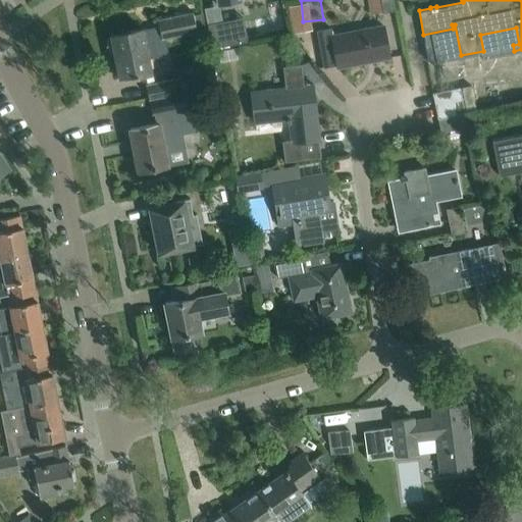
[(168,54),(165,38),(197,32),(193,11),(157,18),(159,27),(143,30),(142,28),(110,35),(111,38),(107,39),(109,50),(113,49),(118,76),(133,73),(133,75),(152,71),(149,58),(168,54)]
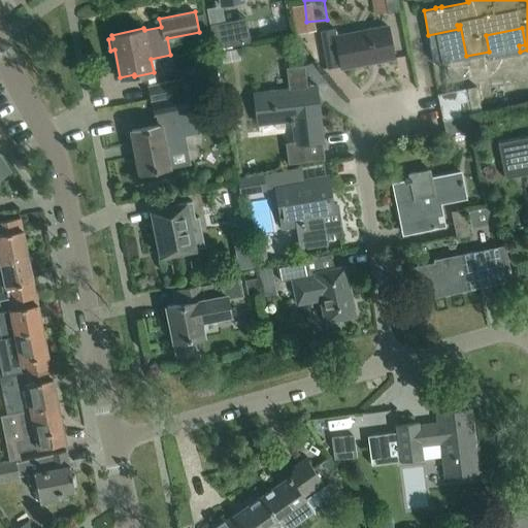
[(209,24),(213,47),(234,44),(230,20),(209,24)]
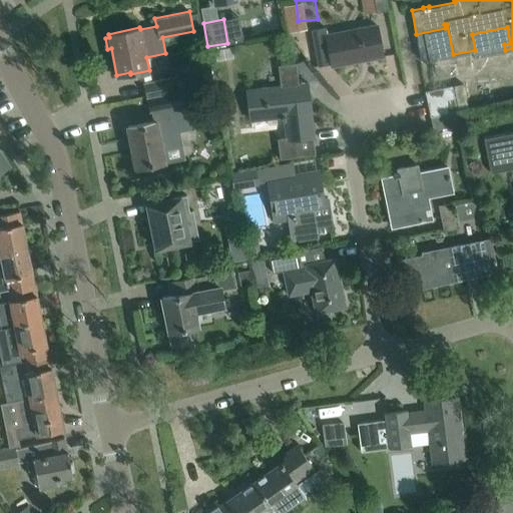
[(377,25),(327,35),(325,28),(311,30),(318,66),(331,63),(331,65),(383,55),(377,25)]
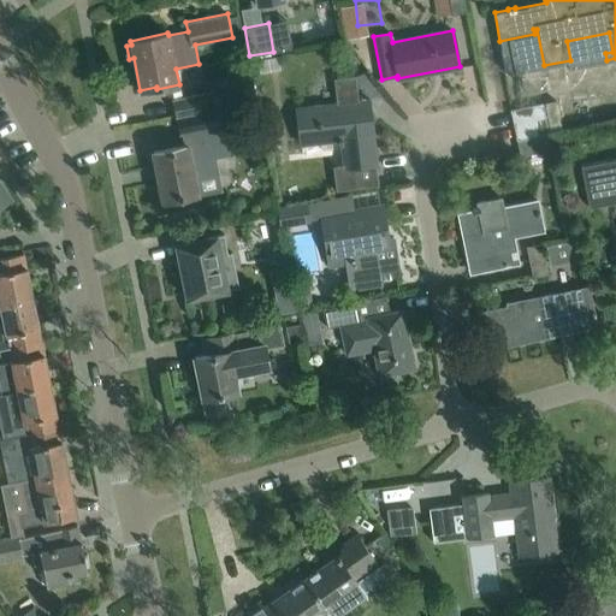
[(278,57),(258,60),(260,70),(280,66),(278,57)]
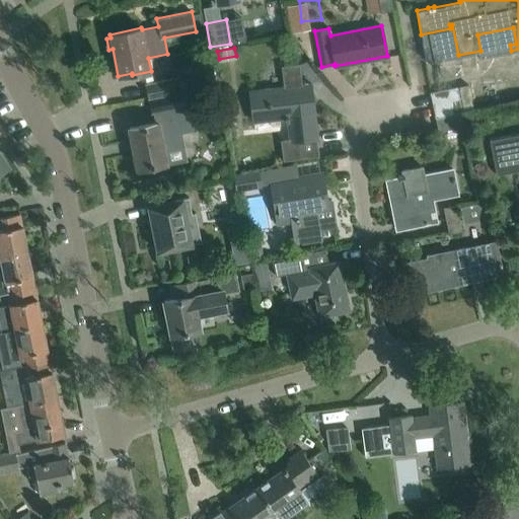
[(283,87),(249,91),(253,122),(285,118),(286,121),(288,121),(290,138),(280,139),(283,160),(299,158),(298,154),(318,152),(318,150),(316,133),(313,115),(314,115),(314,113),(313,113),(311,93),(310,84),(302,85),(299,63),(281,66),(283,87)]
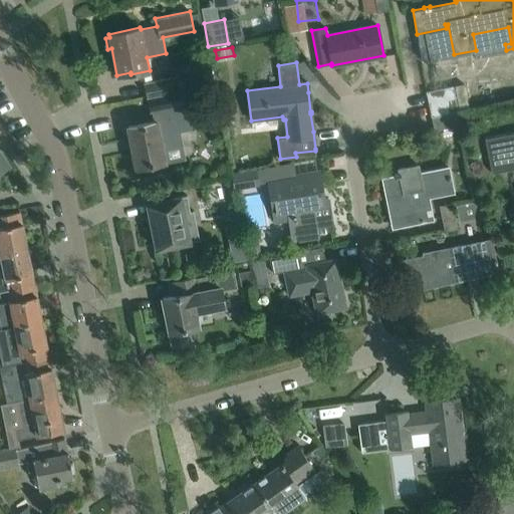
[(182,74),(143,82),(146,97),(181,90),(185,89),(182,74)]
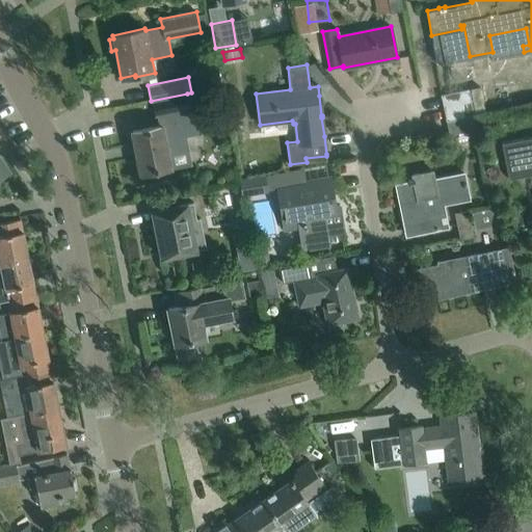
[(496,84),(469,89),(474,115),(501,110),(496,84)]
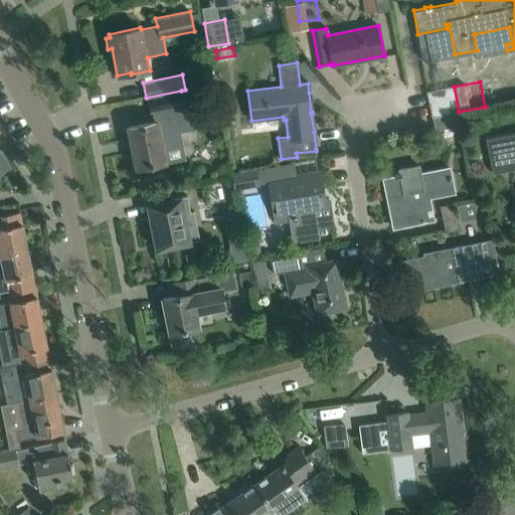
[(432,117),(458,112),(459,111),(454,86),(426,92),(432,117)]
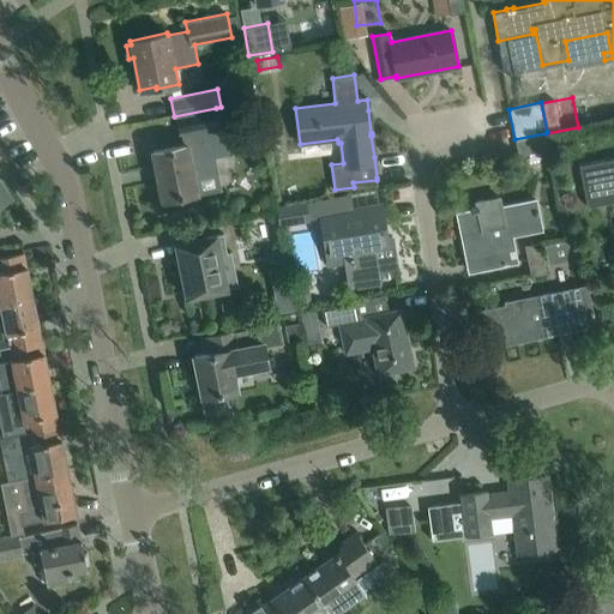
[(186,144),(152,151),(156,168),(158,180),(162,200),(197,193),(193,178),(216,173),(212,155),(229,151),(224,124),(229,122),(226,107),(221,108),(221,107),(216,108),(174,116),(179,133),(184,133),(186,144)]
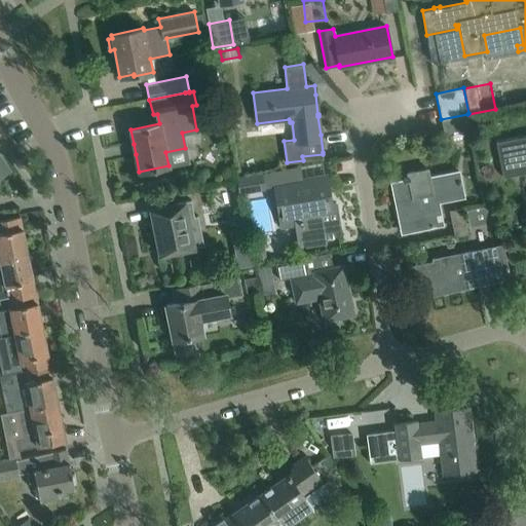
[(467,114),(441,119),(444,133),(471,127),(467,114)]
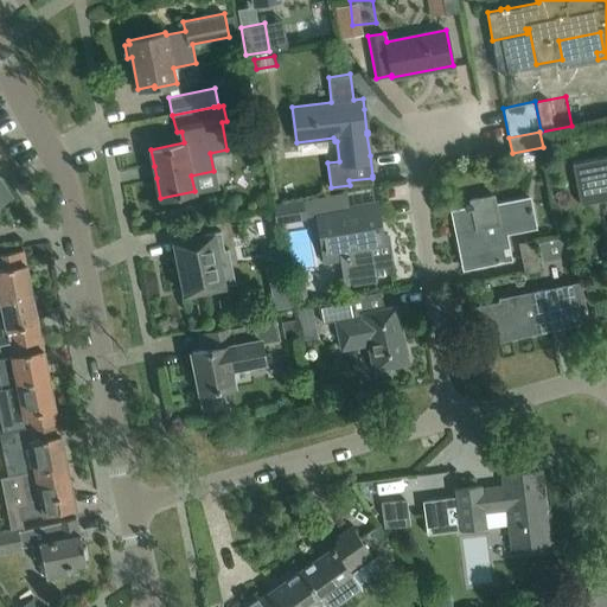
[(606,155),(572,164),(580,205),(604,200),(604,203),(606,217),(606,155)]
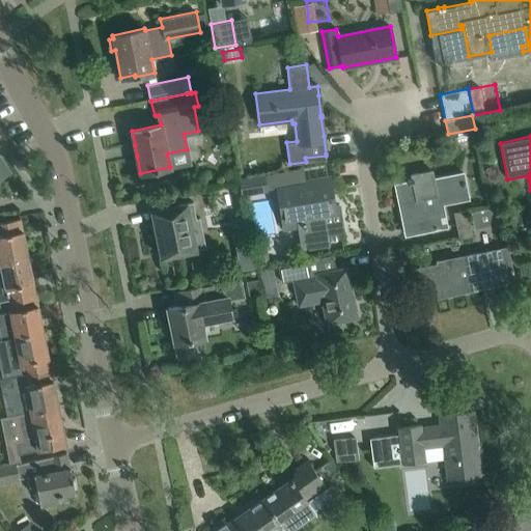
[(0,176),(9,170),(0,156),(0,176)]
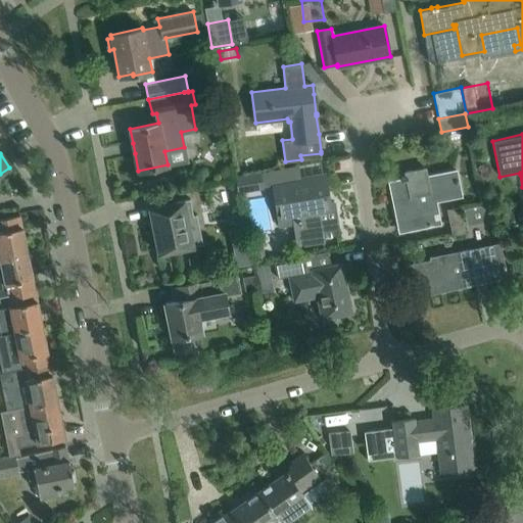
[(389,181),(393,202),(397,201),(398,207),(394,208),(398,231),(439,223),(434,197),(460,192),(456,170),(426,176),(425,168),(405,172),(406,176),(400,177),(401,179),(389,181)]
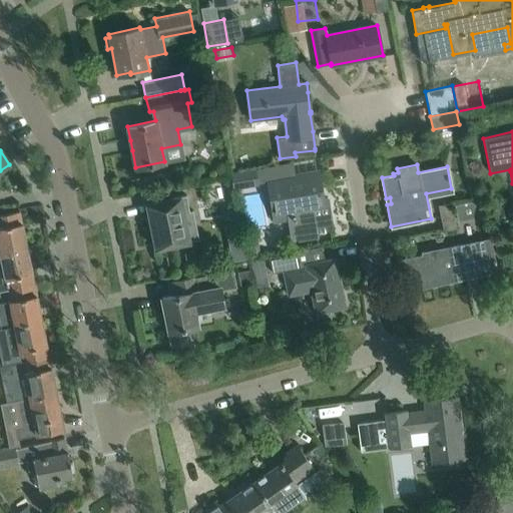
[(231,171),(234,187),(259,185),(255,168),(231,171)]
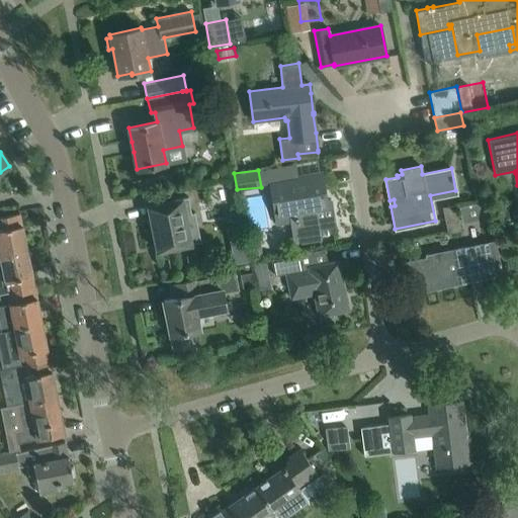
[(291,221),(295,239),(319,235),(318,229),(332,227),(330,218),(334,218),(332,204),(327,205),(322,174),(269,183),(277,224),(291,221)]
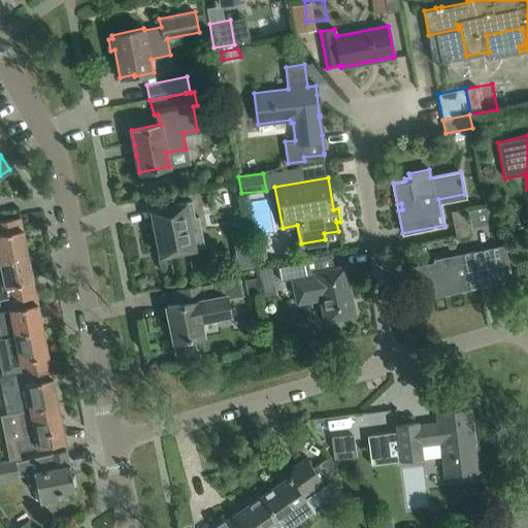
[(195,218),(192,201),(177,204),(174,191),(144,197),(146,210),(151,209),(160,255),(204,246),(198,217),(195,218)]
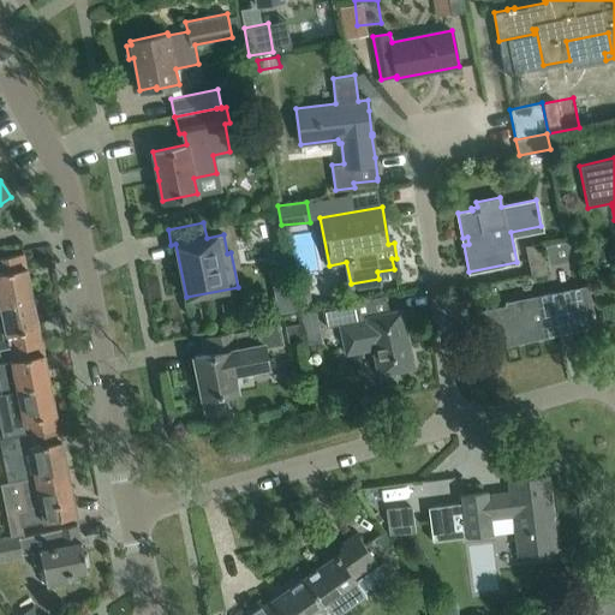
[(539,244),(526,246),(531,274),(545,272),(539,244)]
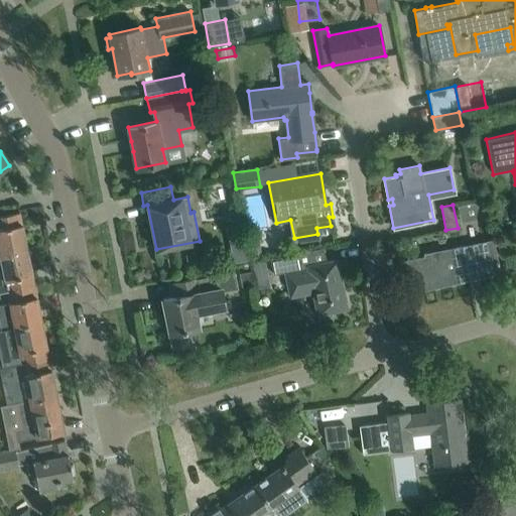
[(0,254),(26,249),(19,212),(0,216),(0,254)]
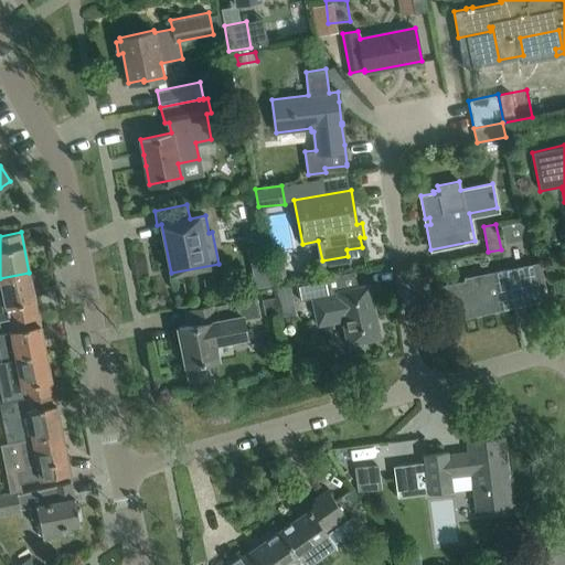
[(545,285),(544,285),(539,260),(537,260),(539,263),(465,277),(466,280),(438,286),(445,320),(459,318),(459,316),(499,308),(498,304),(524,298),(524,304),(545,299),(545,300),(547,300),(545,290),(546,290),(545,285)]
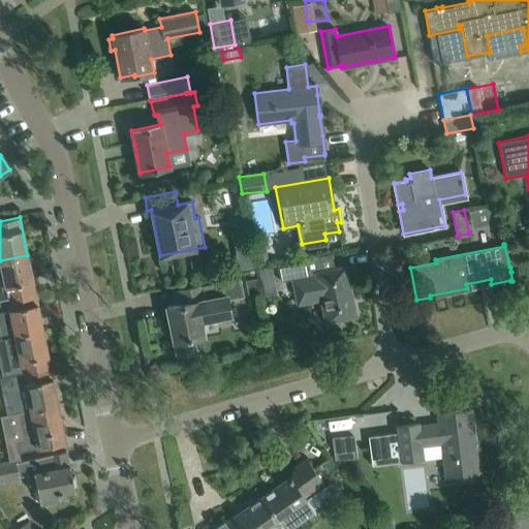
[(248,249),(236,252),(240,270),(252,268),(248,249)]
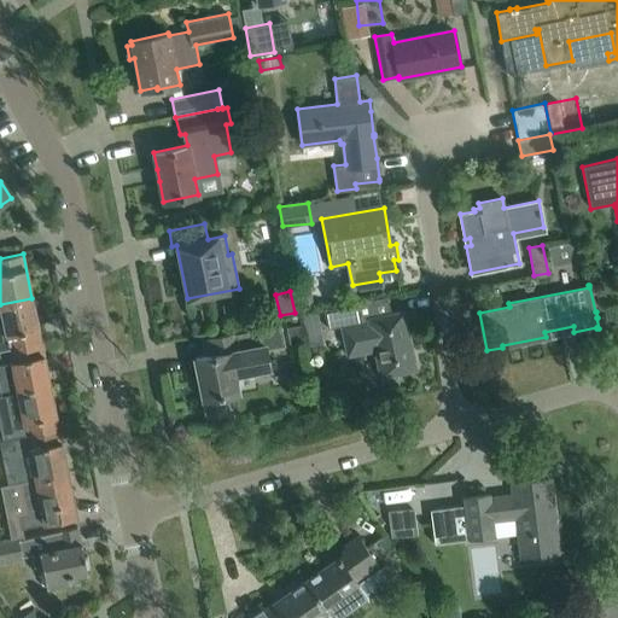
[(390,313),(388,296),(324,309),(327,328),(340,326),(347,355),(374,350),(379,377),(415,369),(406,321),(401,322),(400,312),(390,313)]
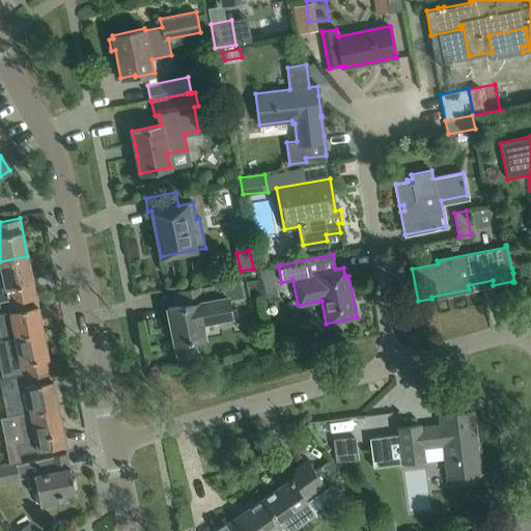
[(34,294),(27,256),(0,261),(0,263),(5,288),(3,288),(5,300),(34,294)]
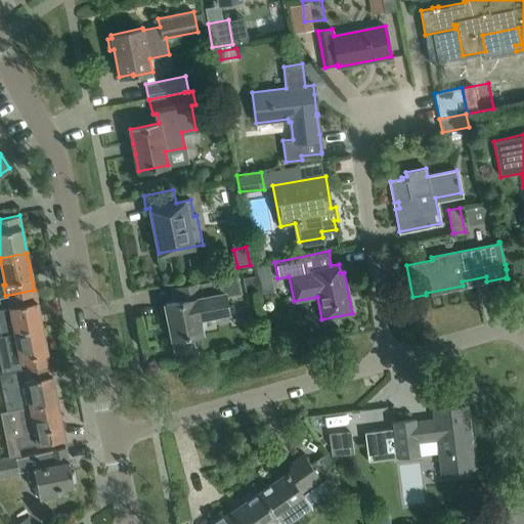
[(199,317),(228,311),(225,296),(241,293),(237,275),(173,288),(175,301),(165,303),(172,339),(173,339),(176,352),(192,349),(189,335),(202,333),(199,317)]
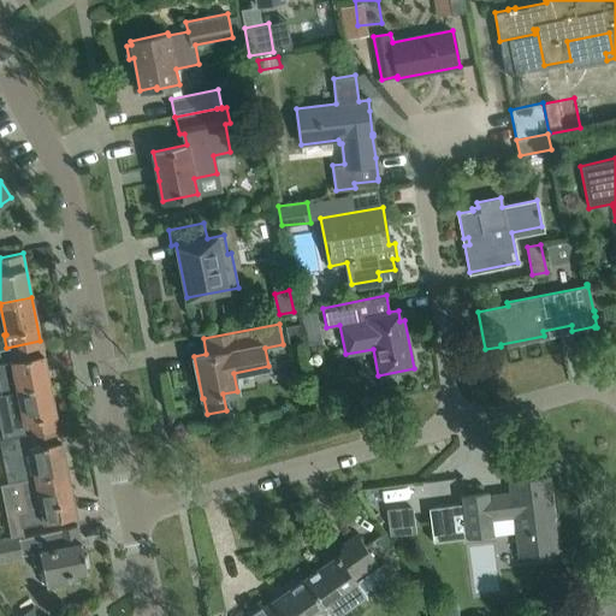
[(49,384),(40,341),(6,348),(9,361),(0,362),(0,394),(0,395),(17,391),(17,390),(49,384)]
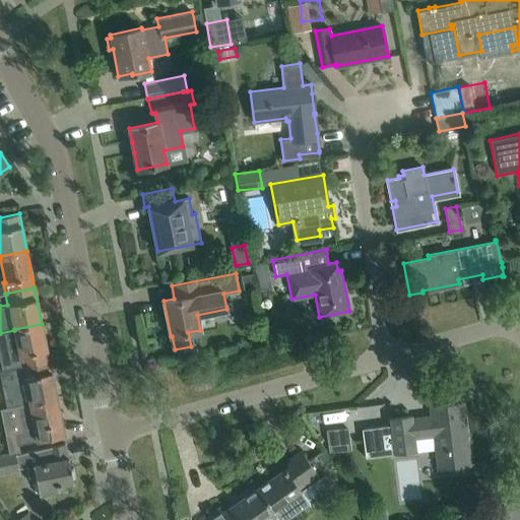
[(14,330),(0,333),(0,332),(0,361),(2,371),(9,369),(49,361),(42,324),(14,330)]
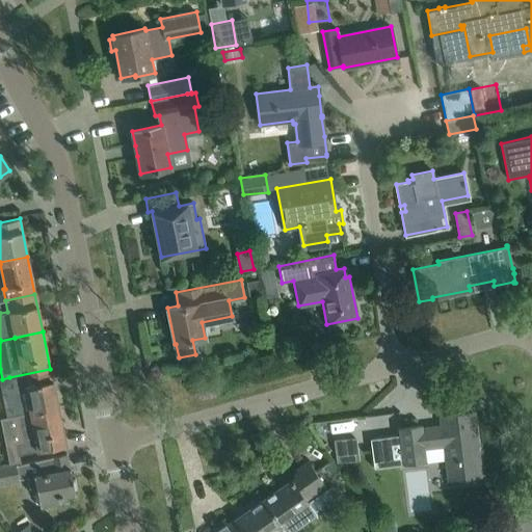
[(50,369),(9,377),(17,415),(57,406),(50,369)]
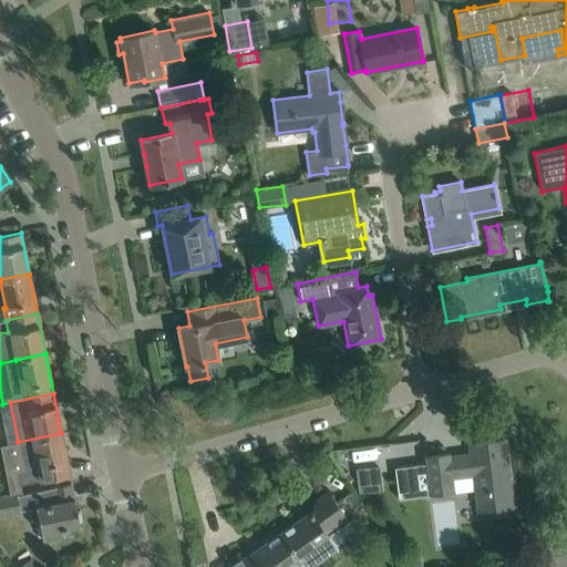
[(70,474),(61,433),(18,442),(23,468),(14,471),(18,485),(70,474)]
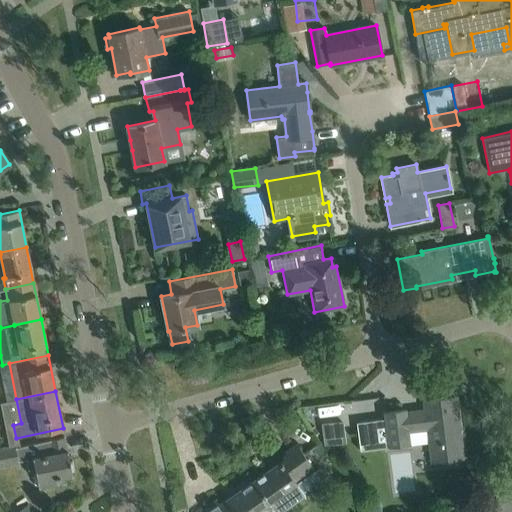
[(359,450),(409,444),(409,443),(428,442),(431,461),(462,457),(462,451),(460,429),(459,430),(455,397),(423,401),(424,409),(405,411),(405,409),(384,412),(385,424),(381,424),(381,418),(356,422),(359,450)]
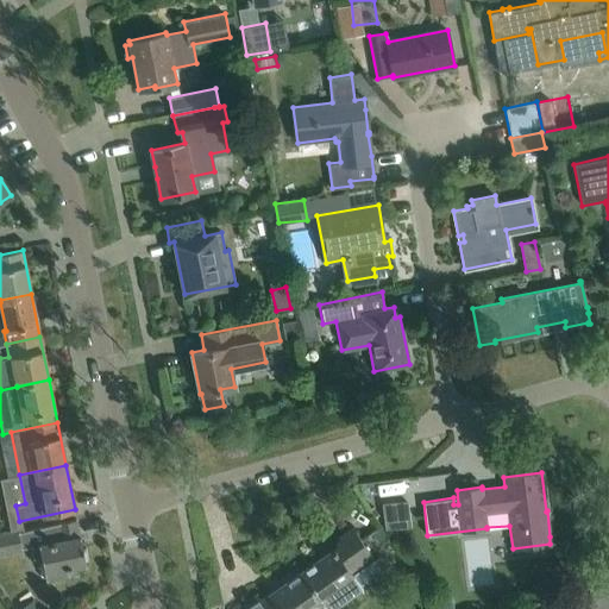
[(80,535),(79,535),(75,519),(0,533),(0,552),(31,546),(33,558),(41,556),(45,581),(69,575),(67,567),(86,564),(85,560),(88,560),(86,547),(82,548),(80,535)]
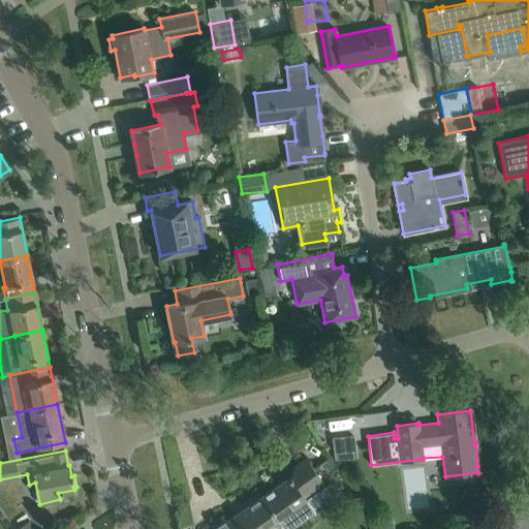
[(334,495),(327,486),(331,484),(330,483),(325,486),(306,459),(294,467),(297,471),(260,497),(277,520),(283,528),(287,528),(314,511),(313,509),(334,495)]
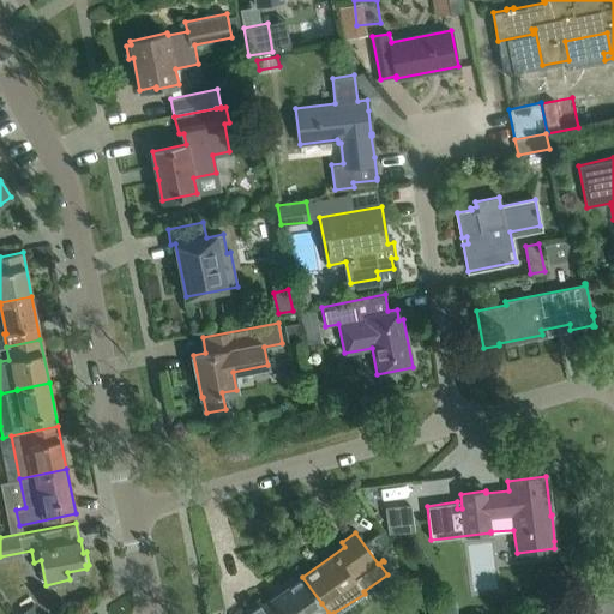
[(305,613),(321,603),(302,577),(263,605),(259,600),(245,609),(248,613),(246,613),(305,613)]
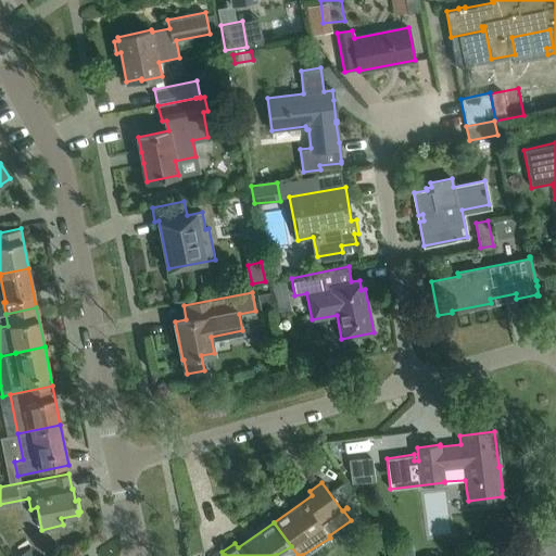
[(202,550),(198,529),(187,531),(191,552),(202,550)]
